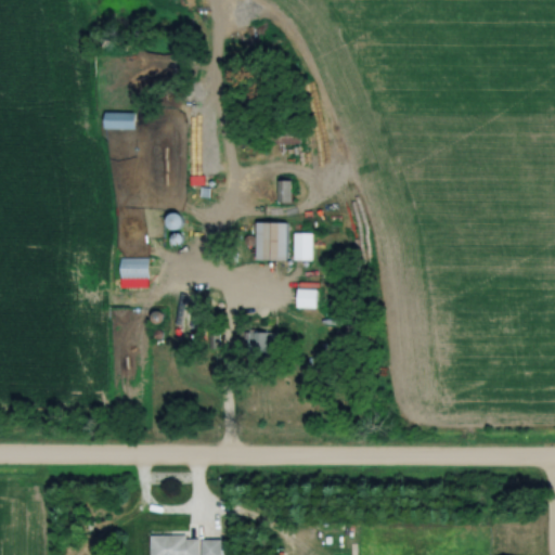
[(133,112),(103,112),(103,128),(133,128),(133,112)]
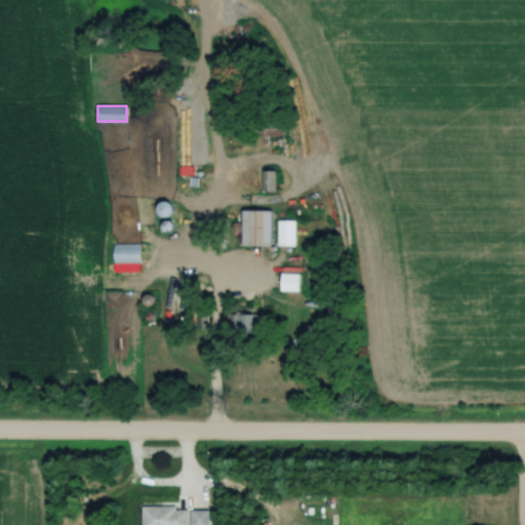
[(179,178),(201,178),(201,119),(179,119),(179,178)]
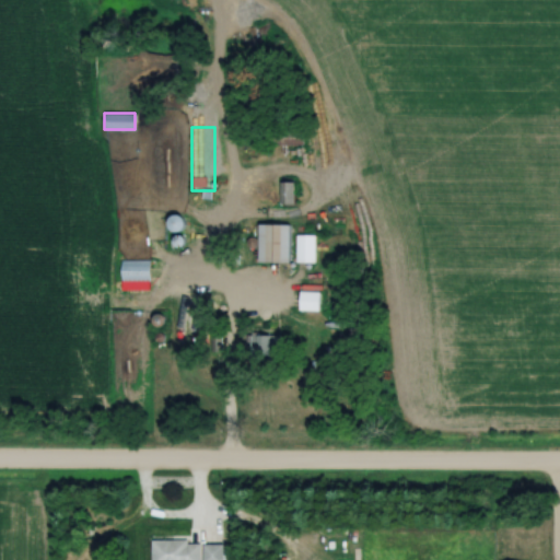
[(302,144),(302,128),(267,128),(267,144),(302,144)]
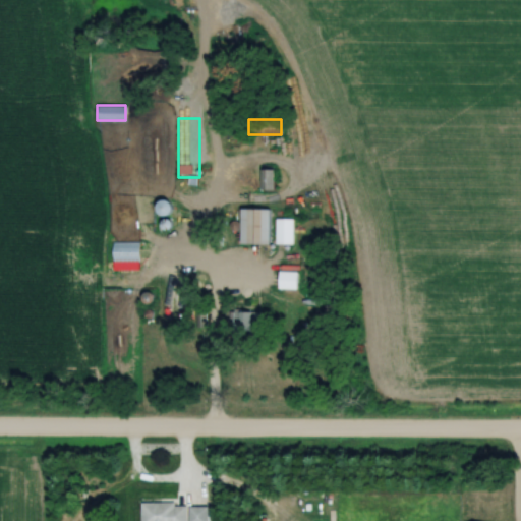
[(239,243),(269,243),(269,209),(239,209),(239,243)]
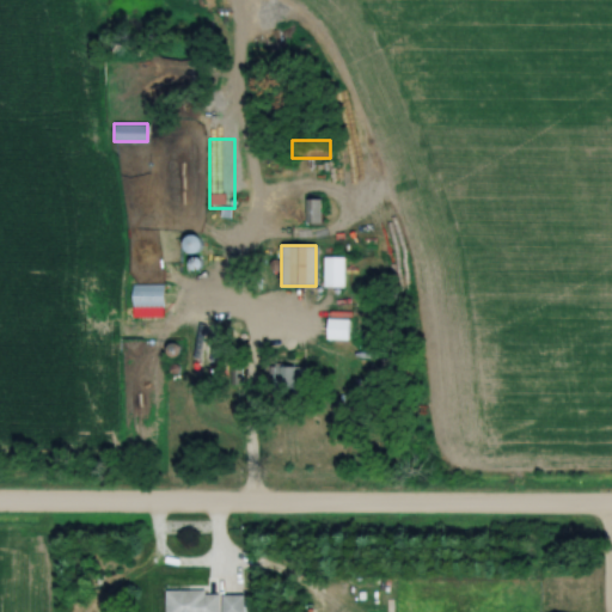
[(163,313),(163,285),(130,285),(130,313),(163,313)]
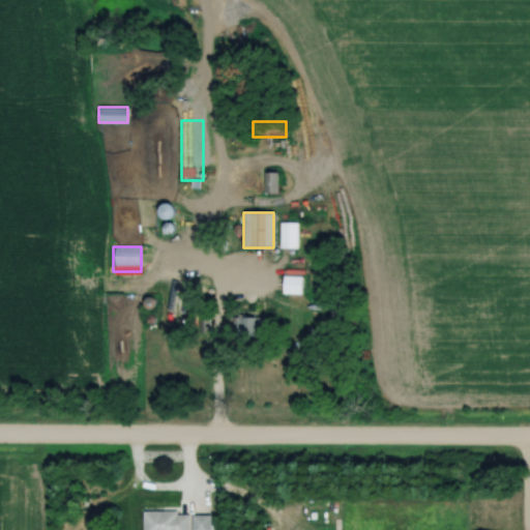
[(283,293),(300,293),(300,275),(283,276),(283,293)]
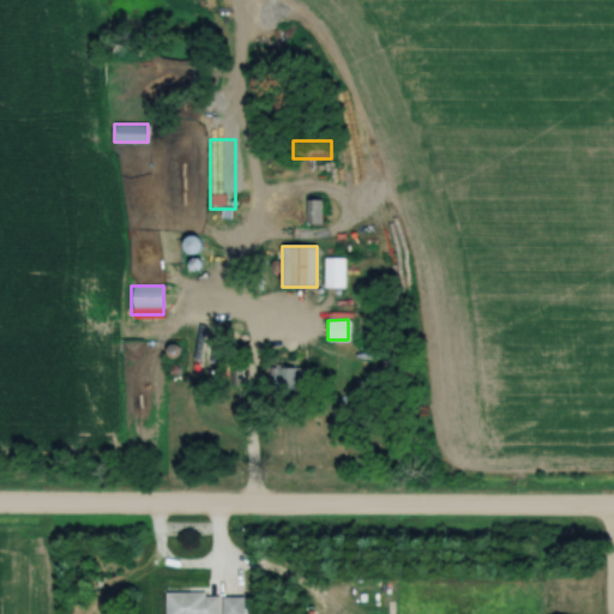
[(242,613),(242,594),(164,594),(164,613),(242,613)]
